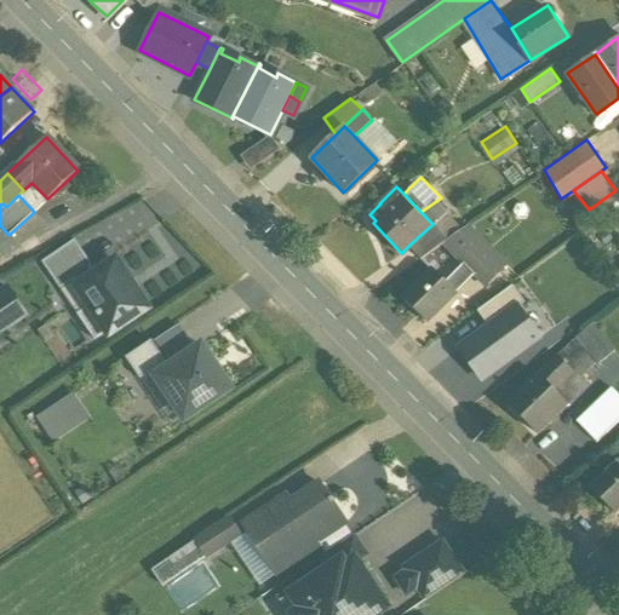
[(436,201),(420,212),(433,224),(431,225),(433,226),(434,225),(446,213),(447,212),(436,201)]
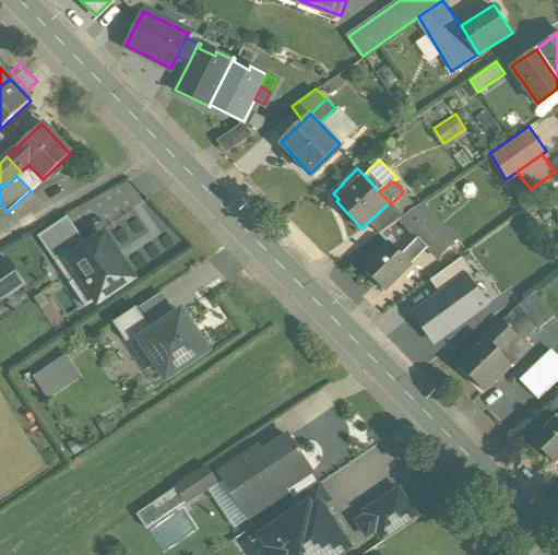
[(402,192),(391,203),(402,215),(415,205),(402,192)]
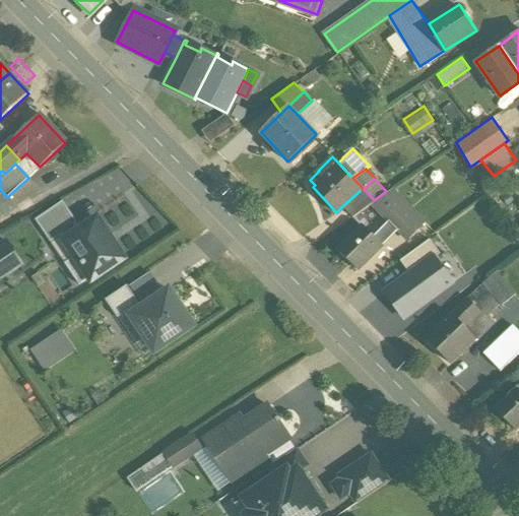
[(115,234),(128,254),(170,226),(143,187),(130,195),(143,214),(115,234)]
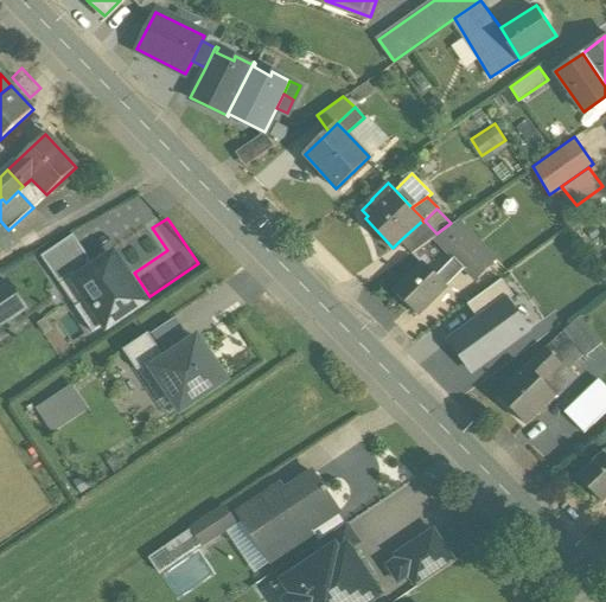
[(497,258),(457,219),(451,223),(437,234),(432,236),(453,258),(463,267),(474,279),(497,258)]
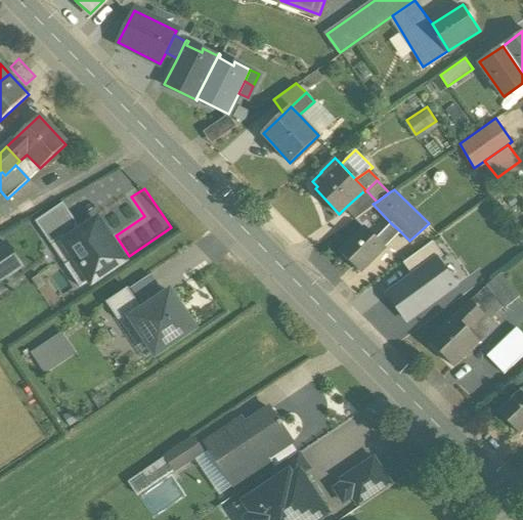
[(366,190),(365,191),(364,190),(346,207),(355,216),(373,204),(377,202),(366,190)]
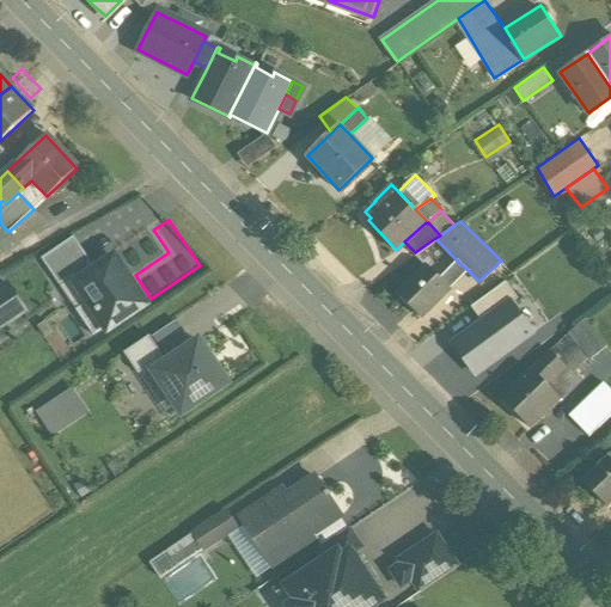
[(73,234),(41,256),(59,283),(72,274),(89,263),(91,261),(73,234)]
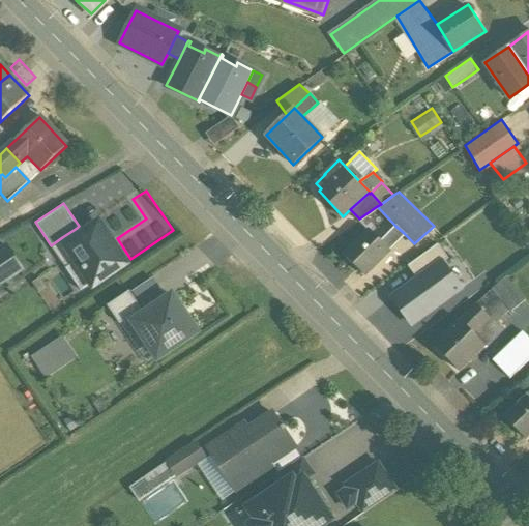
[(80,234),(66,243),(77,259),(91,281),(92,283),(124,262),(114,246),(113,247),(107,238),(108,237),(98,222),(80,234)]
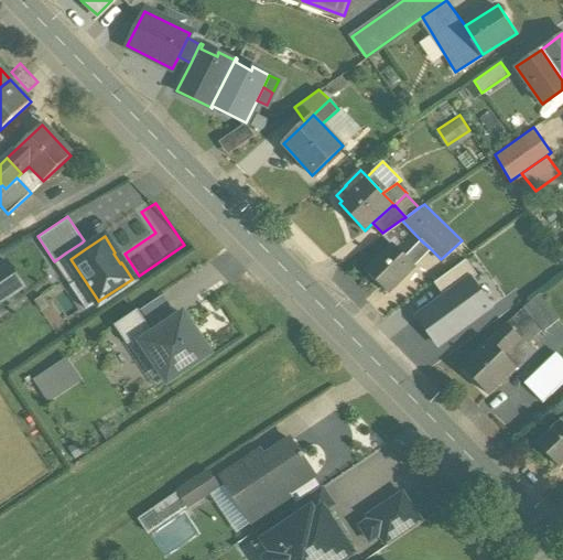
[(421,240),(404,257),(412,266),(430,248),(421,240)]
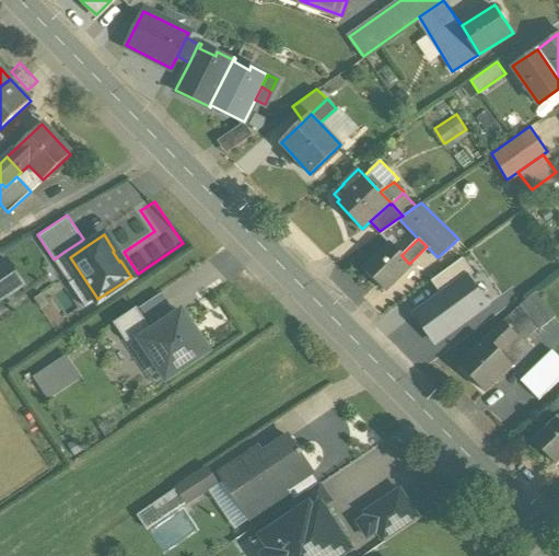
[(81,241),(66,251),(70,257),(84,247),(81,241)]
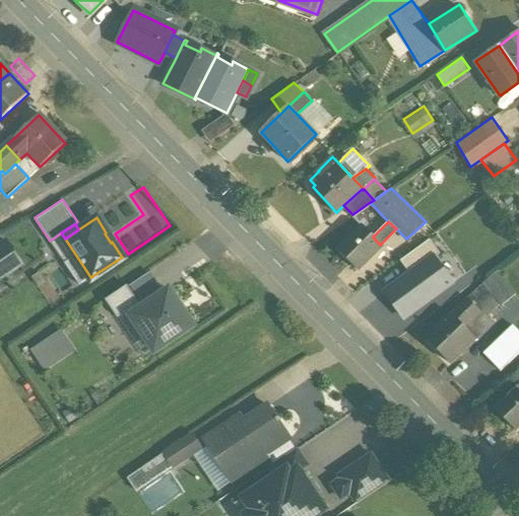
[(373,237),(362,226),(338,248),(358,268),(381,246),(380,245),(373,237)]
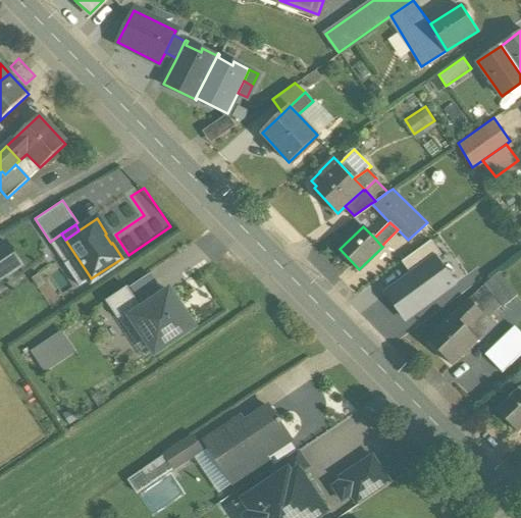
[(430,239),(401,261),(411,273),(434,256),(435,257),(440,253),(430,239)]
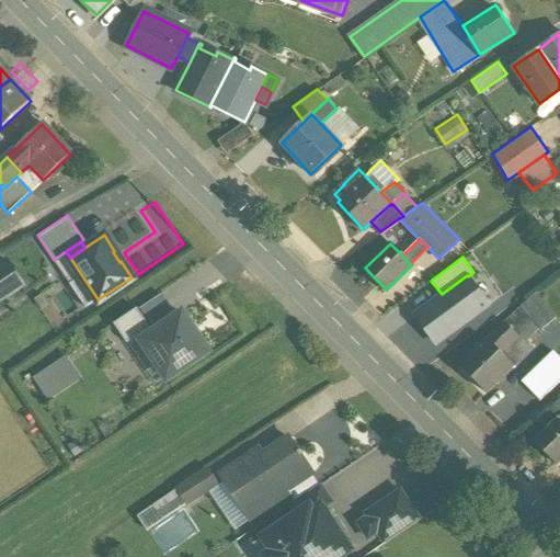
[(6,259),(0,261),(0,297),(4,295),(0,288),(0,282),(15,272),(6,259)]
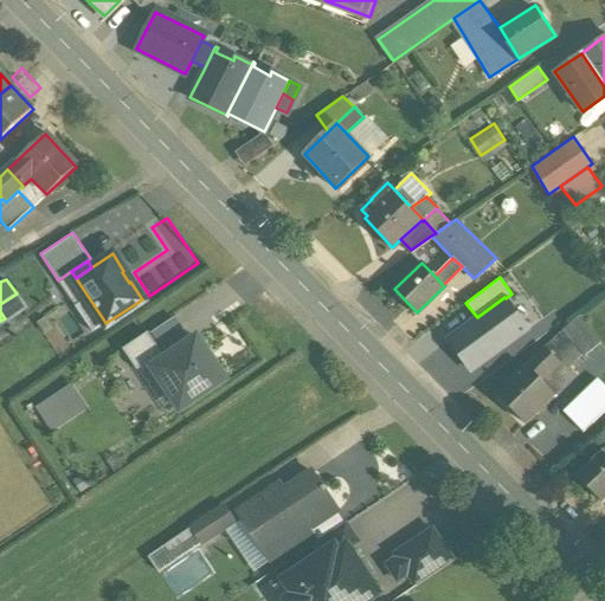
[(88,296),(75,304),(91,329),(104,321),(88,296)]
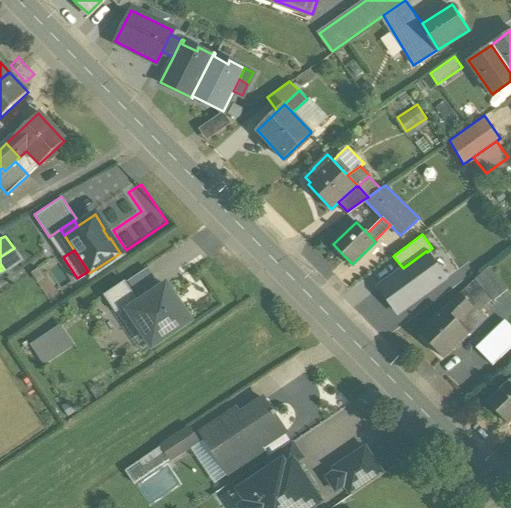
[(427,252),(426,251),(403,268),(379,286),(398,311),(445,277),(427,252)]
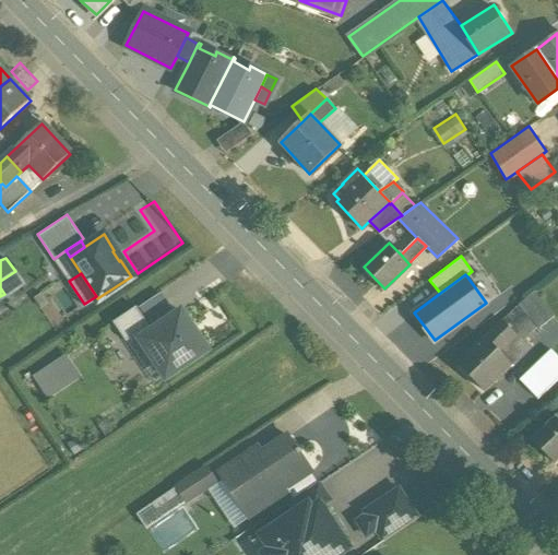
[(140,338),(152,329),(135,305),(114,320),(126,339),(135,332),(140,338)]
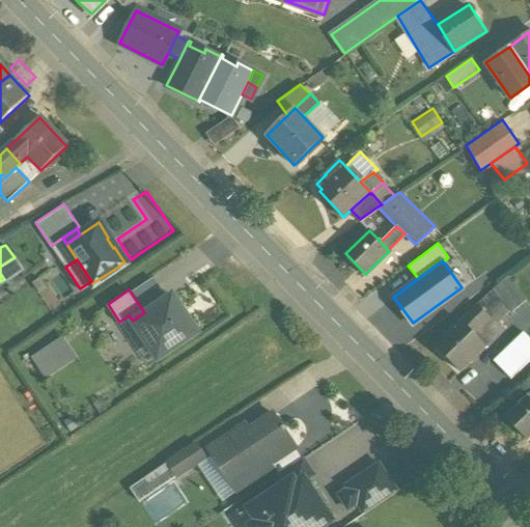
[(491,290),(477,304),(489,316),(503,303),(491,290)]
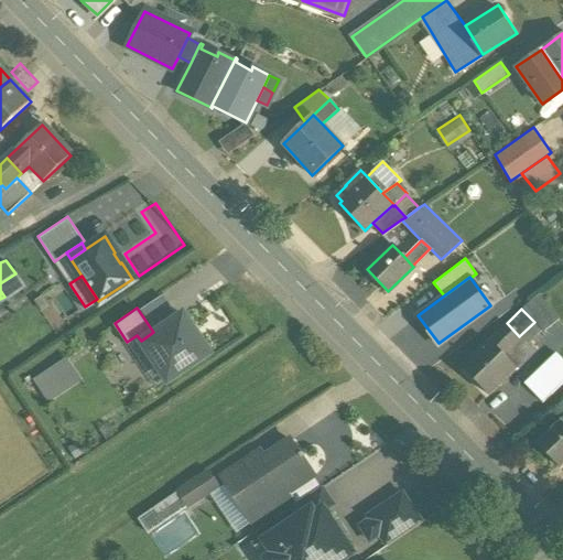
[(168,380),(209,352),(183,313),(153,332),(141,341),(168,380)]
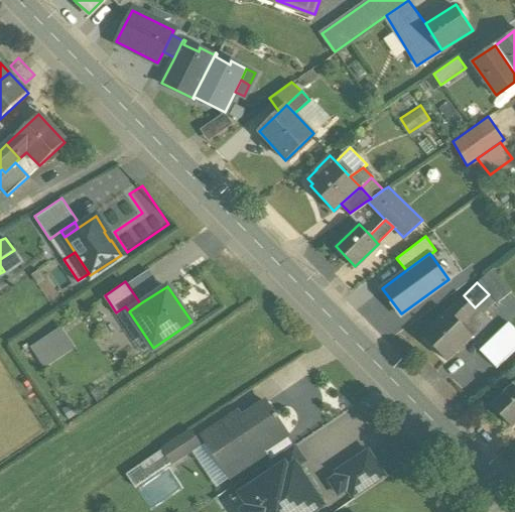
[(464,295),(447,310),(471,336),(472,336),(488,320),(475,307),(464,295)]
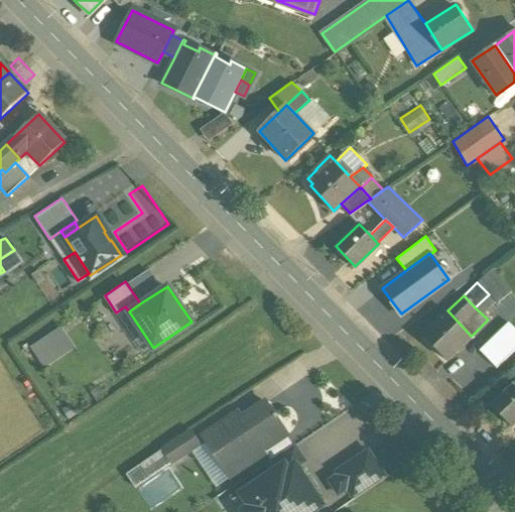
[(446,310),(421,335),(446,360),(472,336),(471,336),(447,310),(446,310)]
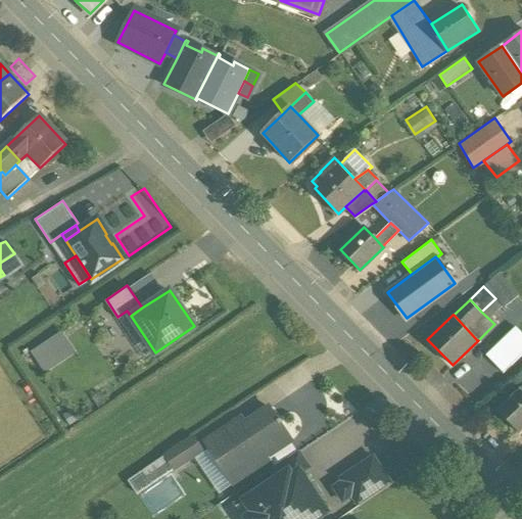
[(44,370),(76,348),(60,327),(30,348),(44,370)]
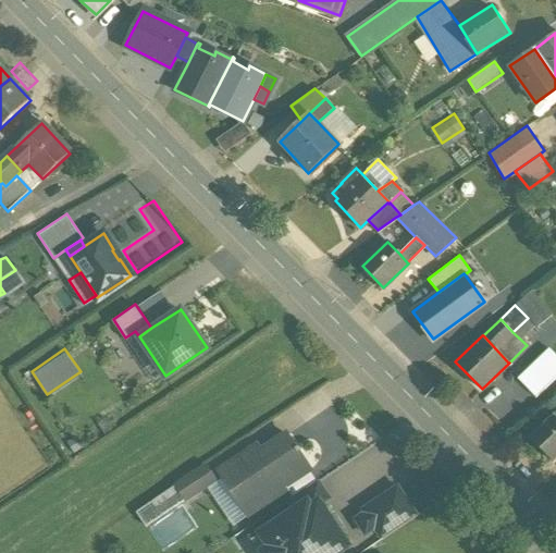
[(554,412),(529,435),(551,458),(555,453),(555,414),(555,413),(554,412)]
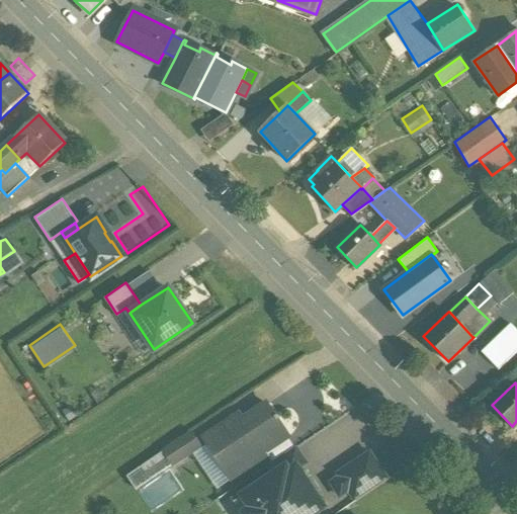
[(265,402),(241,418),(238,413),(201,436),(229,479),(265,454),(262,450),(287,434),(276,419),(277,418),(275,415),(274,416),(265,402)]
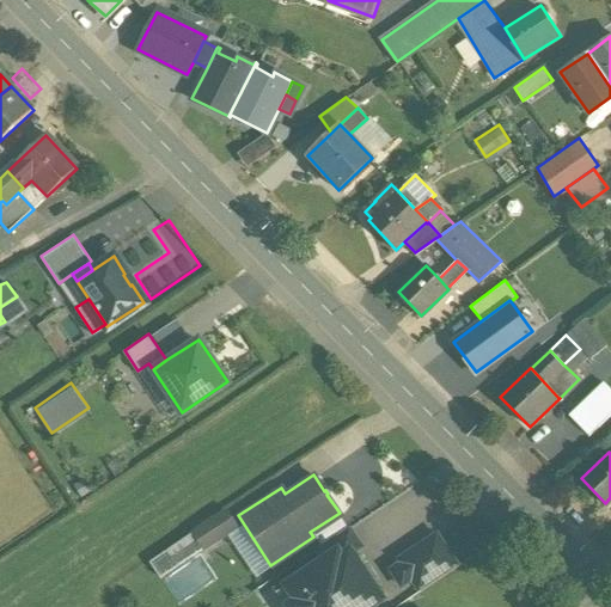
[(222,508),(191,528),(203,547),(236,526),(222,508)]
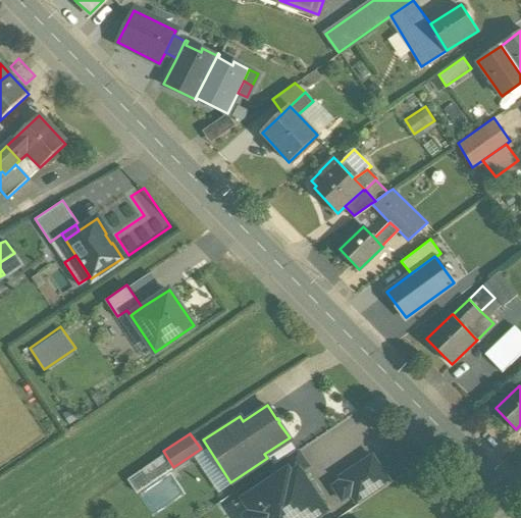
[(295,465),(298,470),(306,464),(298,451),(269,469),(275,478),(295,465)]
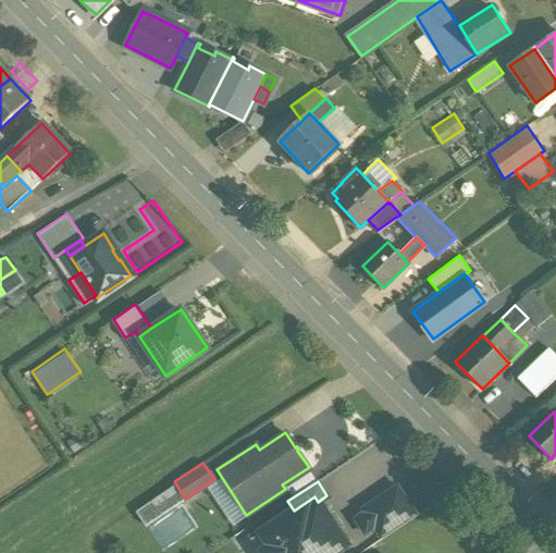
[(383,537),(417,514),(397,486),(363,508),(366,511),(374,525),(383,537)]
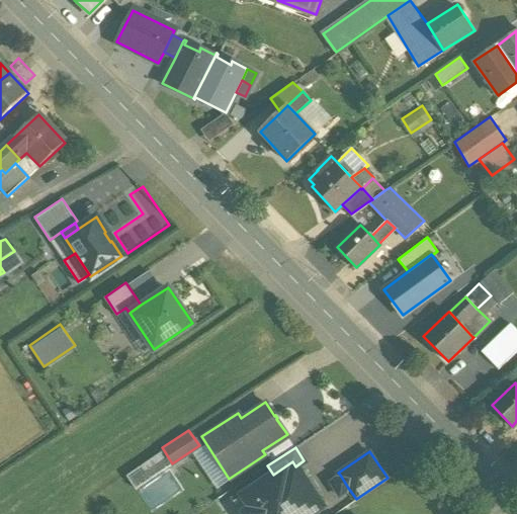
[(311,513),(323,506),(295,466),(292,461),(273,475),(249,491),(257,503),(245,511),(246,513),(311,513)]
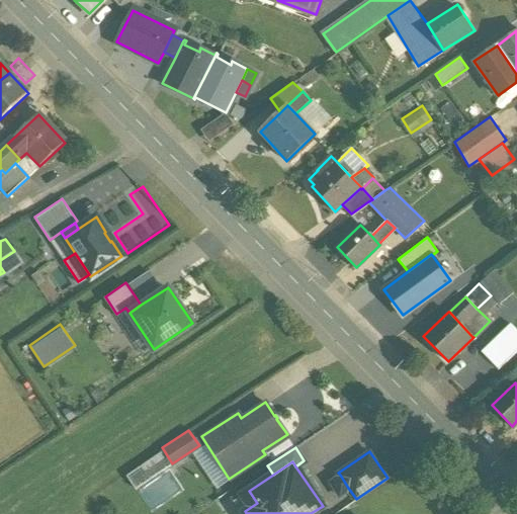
[(339,494),(348,488),(340,475),(331,481),(339,494)]
